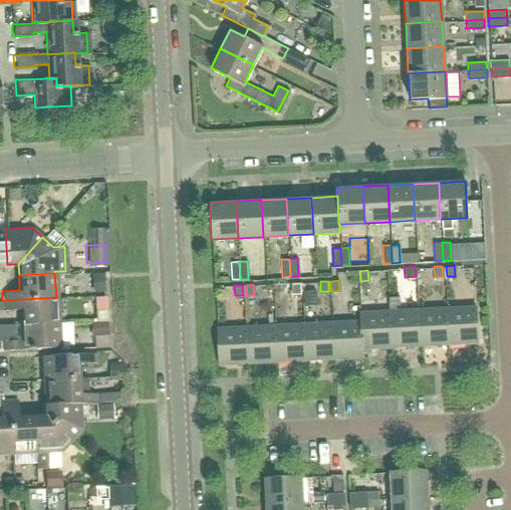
[(389,309),(391,346),(419,344),(417,308),(395,309),(395,303),(398,303),(398,294),(386,294),(387,309),(389,309)]
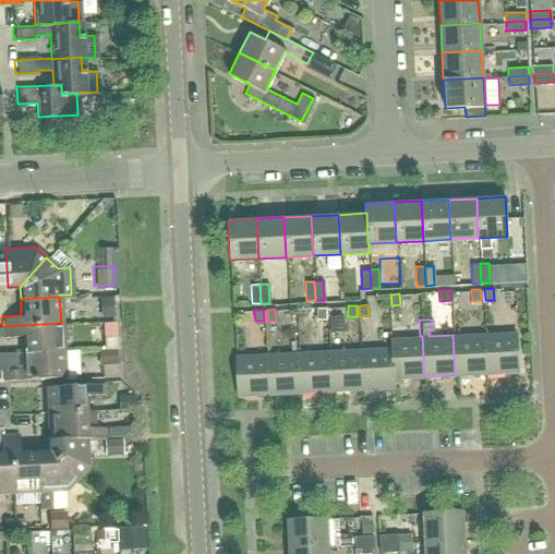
[(23,351),(62,349),(61,323),(2,326),(2,336),(22,335),(23,350),(23,351)]
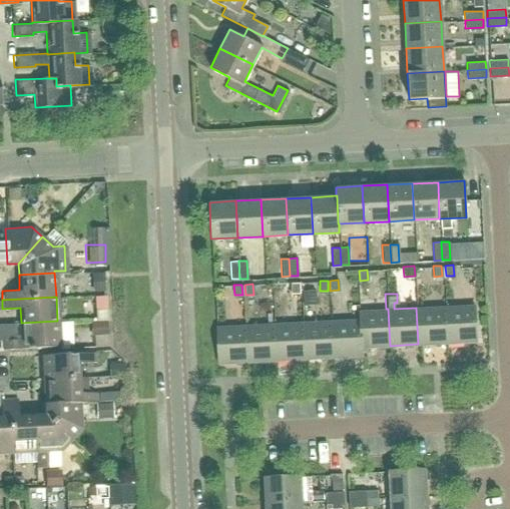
[(474,305),(444,306),(446,343),(476,341),(474,305)]
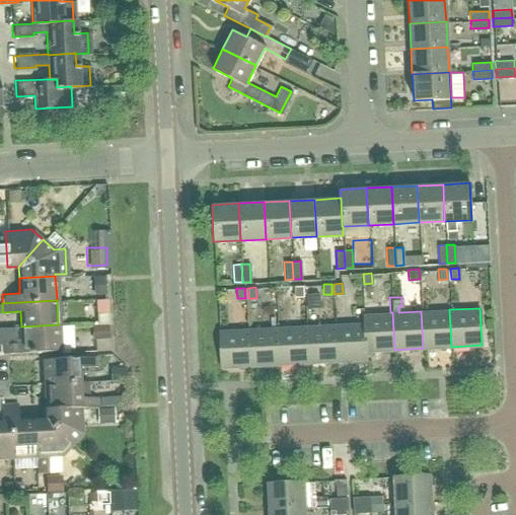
[(451,347),(449,309),(421,311),(423,348),(451,347)]
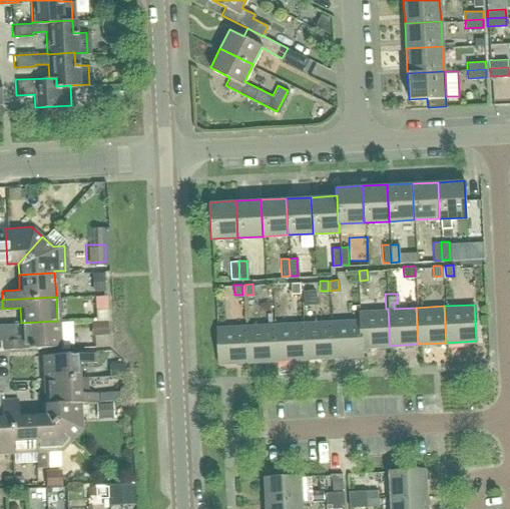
[(388,309),(386,309),(358,311),(359,319),(361,347),(390,346),(388,309)]
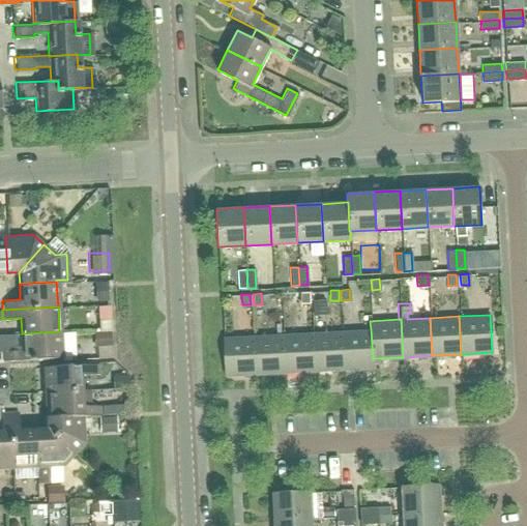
[(371,329),(342,331),(344,369),(374,368),(373,358),(371,329)]
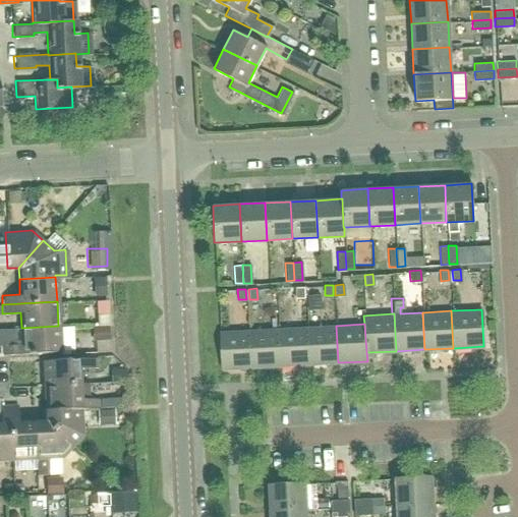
[(21,328),(21,327),(17,327),(18,343),(0,344),(1,353),(59,350),(58,326),(21,328)]
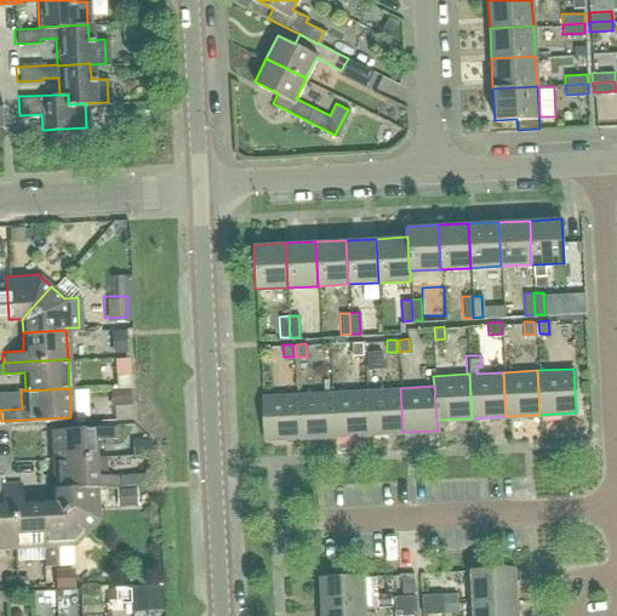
[(367,434),(403,432),(400,388),(365,389),(367,434)]
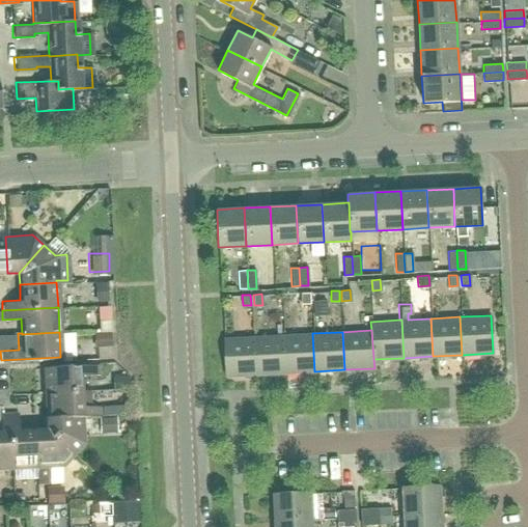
[(314,371),(312,333),(283,335),(285,372),(314,371)]
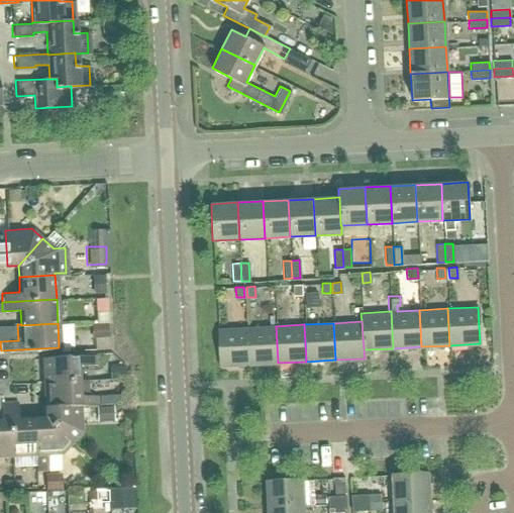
[(248,365),(278,363),(276,326),(247,327),(248,365)]
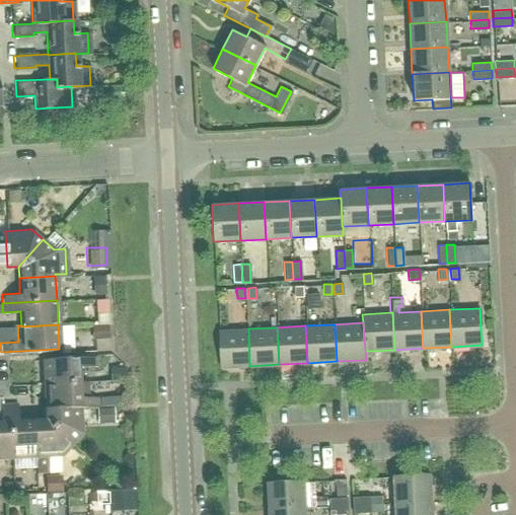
[(218,330),(220,367),(249,366),(248,328),(218,330)]
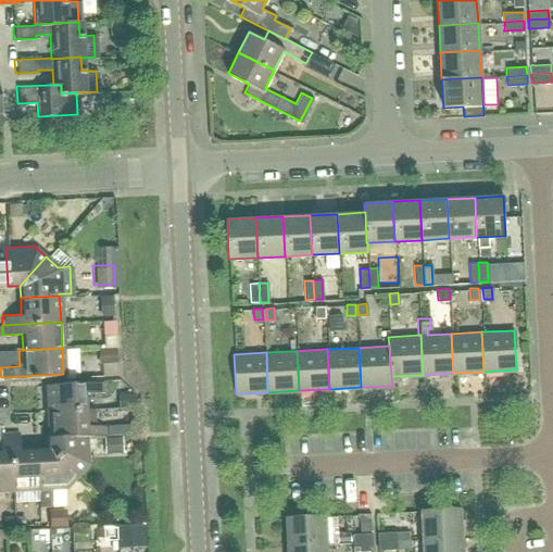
[(83,409),(83,405),(83,392),(101,391),(101,381),(42,384),(44,411),(83,409)]
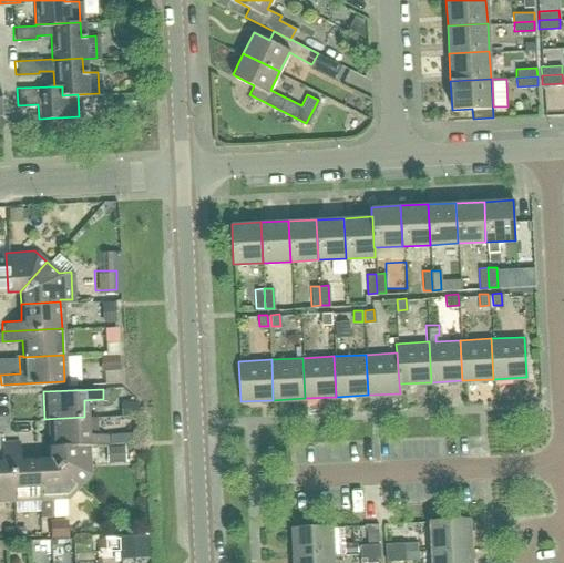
[(44,419),(47,446),(86,443),(86,444),(105,443),(105,432),(94,433),(93,412),(84,413),(84,417),(44,419)]
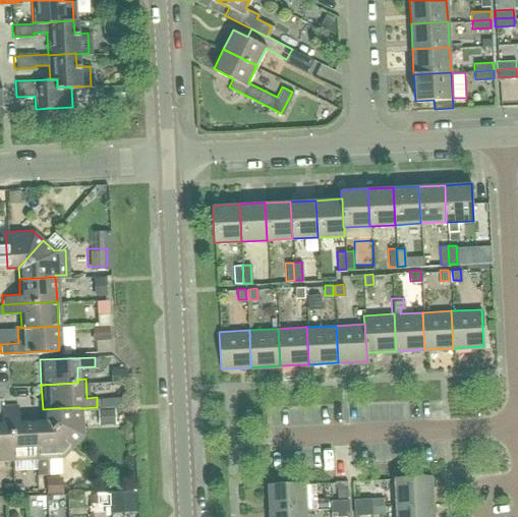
[(0,459),(9,459),(6,404),(0,405),(0,459)]
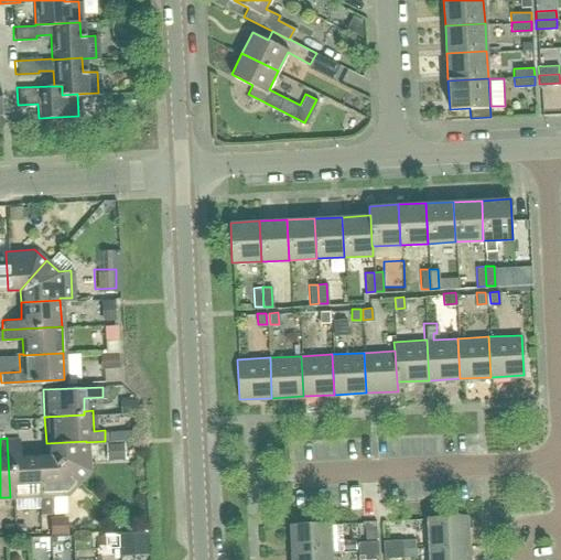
[(36,496),(34,456),(18,456),(17,438),(7,438),(10,497),(35,496),(36,496)]
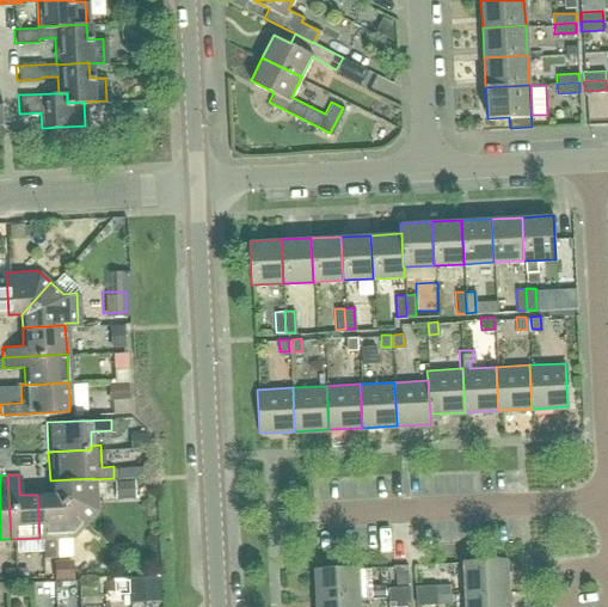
[(50,480),(50,494),(83,522),(94,509),(94,508),(93,479),(93,478),(50,480)]
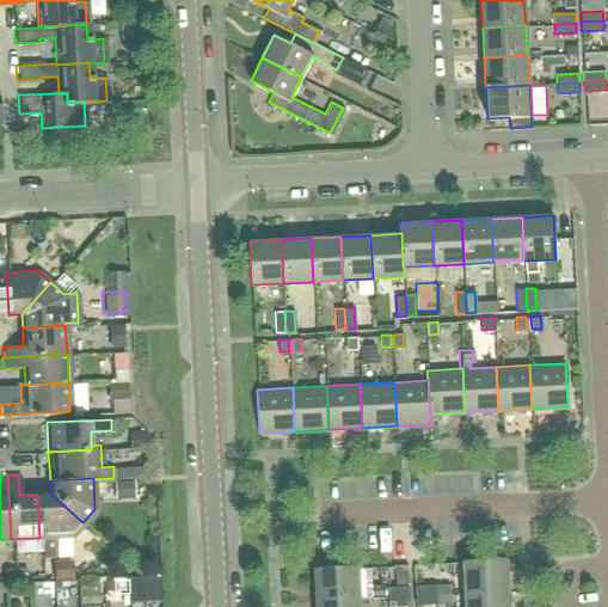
[(50,494),(37,495),(40,538),(38,538),(40,555),(54,555),(53,537),(71,535),(83,522),(50,494)]
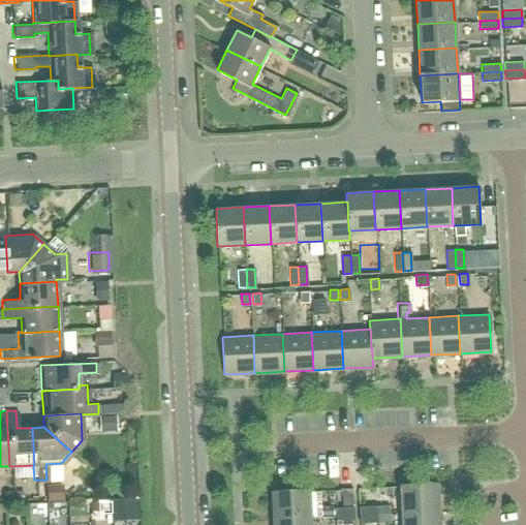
[(437,483),(400,485),(401,512),(439,510),(437,483)]
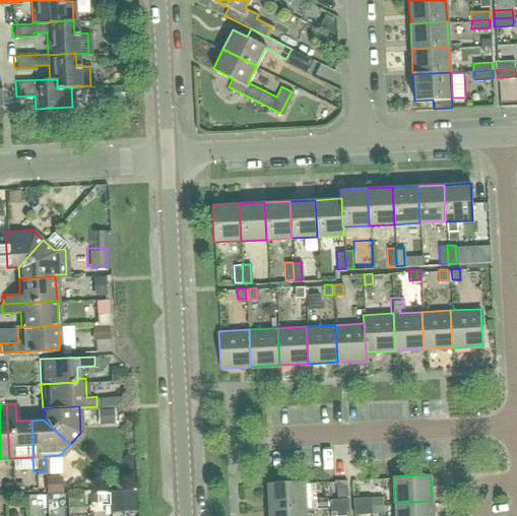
[(267,484),(268,510),(306,508),(304,481),(267,484)]
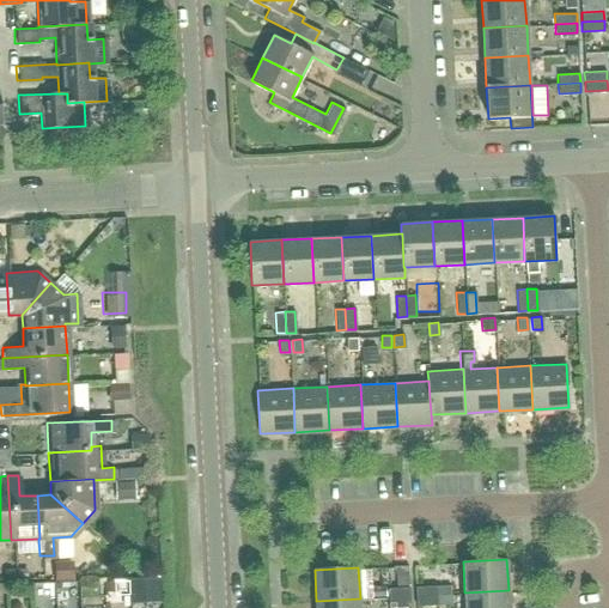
[(128,599),(127,571),(104,572),(107,600),(128,599)]
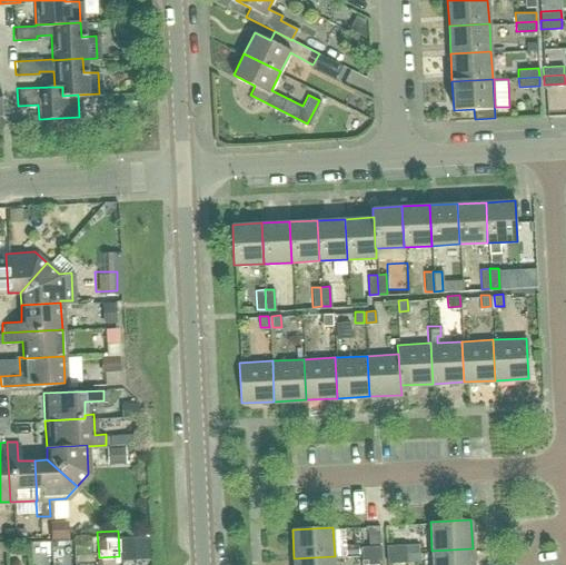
[(146,551),(144,531),(121,533),(123,553),(146,551)]
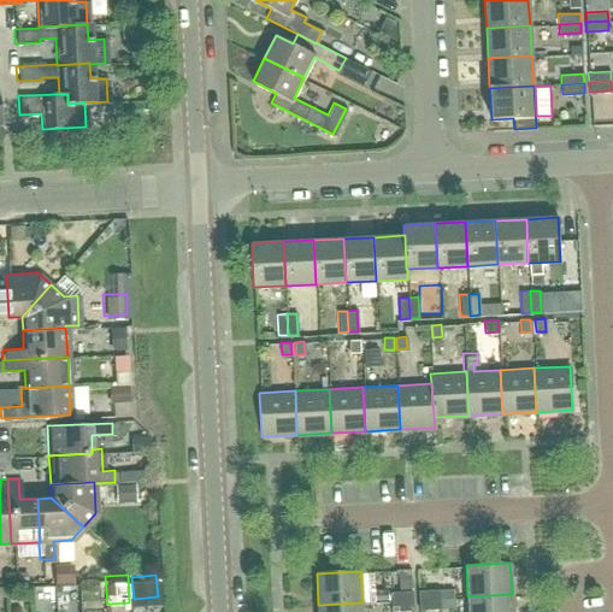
[(418,599),(440,598),(438,589),(417,590),(418,599)]
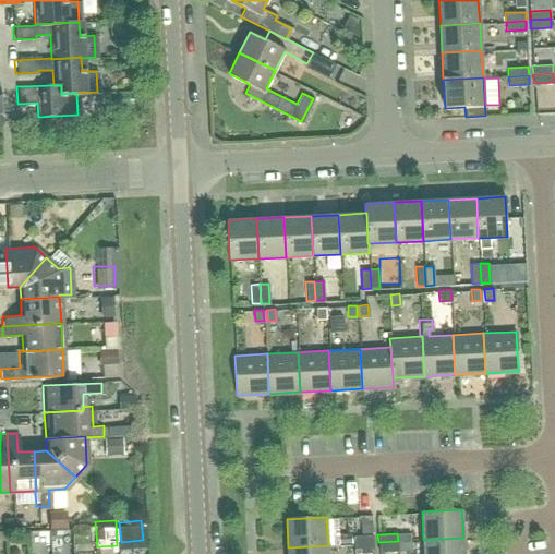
[(351,536),(351,544),(372,543),(371,534),(351,536)]
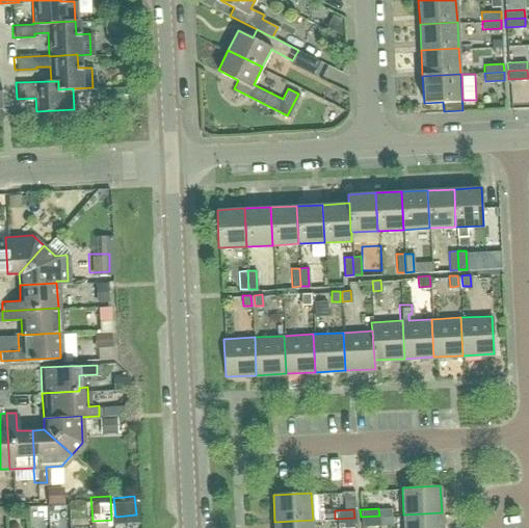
[(403,515),(403,527),(442,527),(442,512),(403,515)]
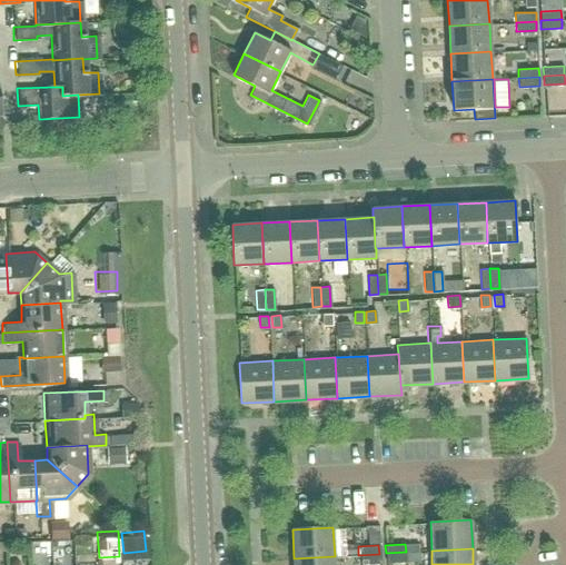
[(406,552),(386,553),(386,562),(406,561),(406,552)]
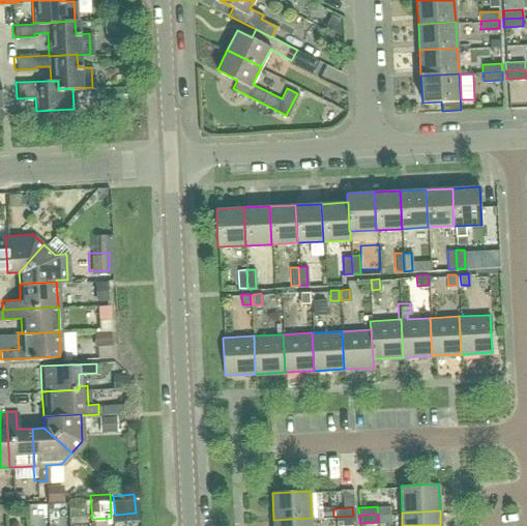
[(353,516),(333,517),(334,525),(353,523),(353,516)]
